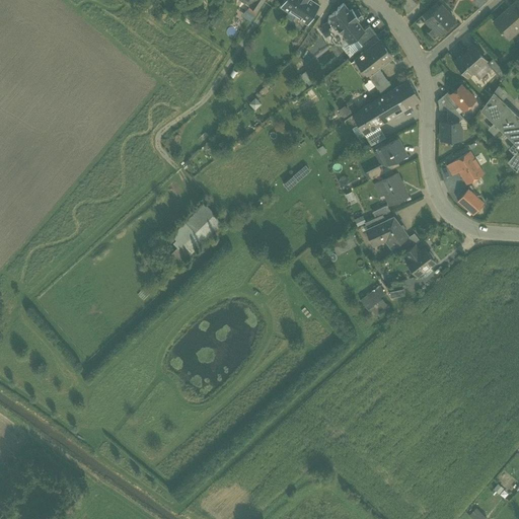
[(264,0),(238,0),(245,5),(242,9),(250,12),(247,20),(250,21),(264,0)]
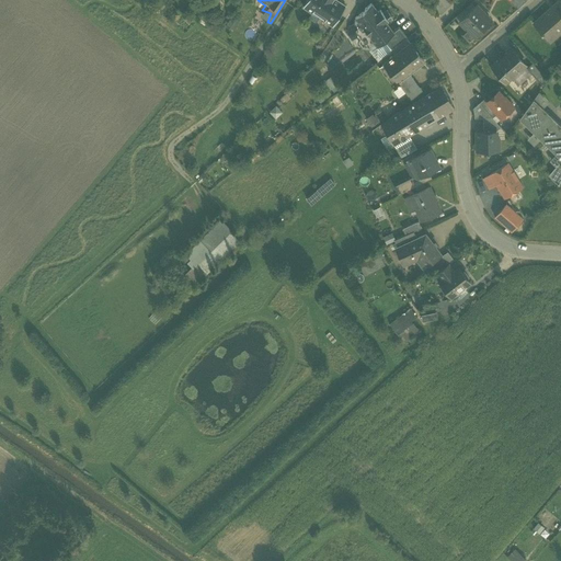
[(306,0),(302,6),(312,12),(319,16),(333,25),(341,13),(345,6),(340,1),(338,0),(306,0)]
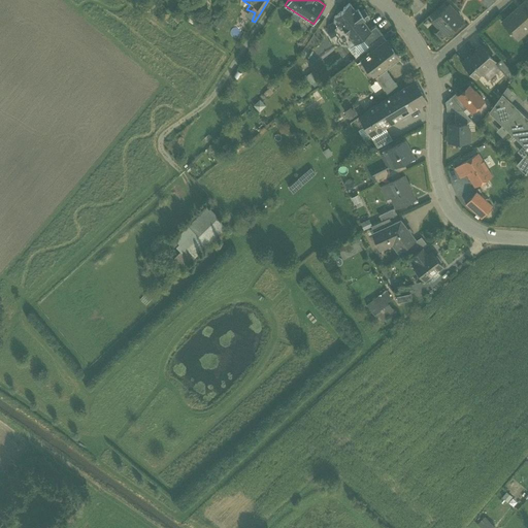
[(334,0),(319,0),(320,1),(325,5),(321,12),(326,15),(335,0),(334,0)]
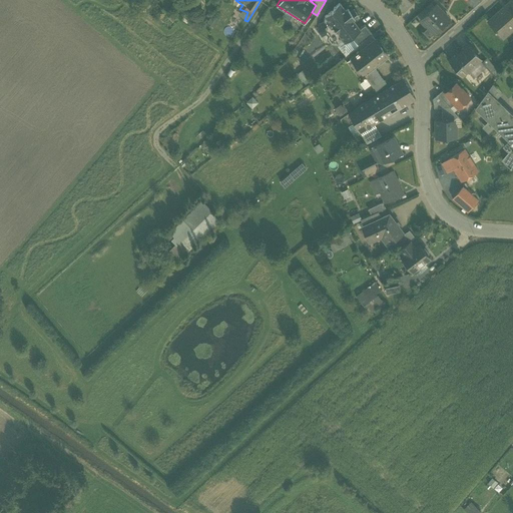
[(512,2),(512,1),(489,23),(504,39),(512,30),(512,2)]
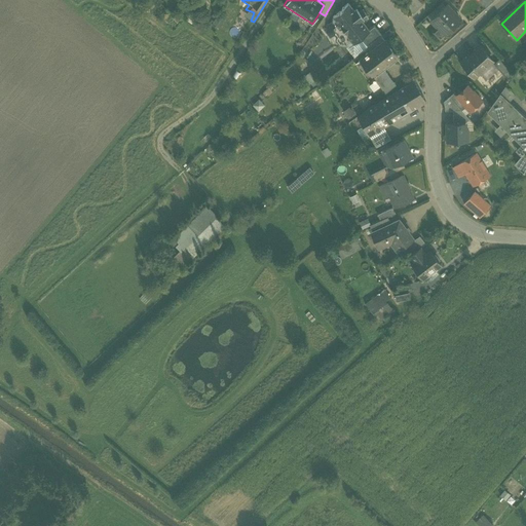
[(353,11),(347,3),(342,8),(342,9),(333,16),(333,17),(332,19),(332,23),(328,25),(327,25),(326,33),(329,37),(334,33),(337,37),(340,38),(342,40),(341,43),(343,45),(347,46),(352,42),(353,44),(361,39),(370,32),(368,30),(362,22),(359,17),(361,15),(359,12),(357,9),(353,11)]
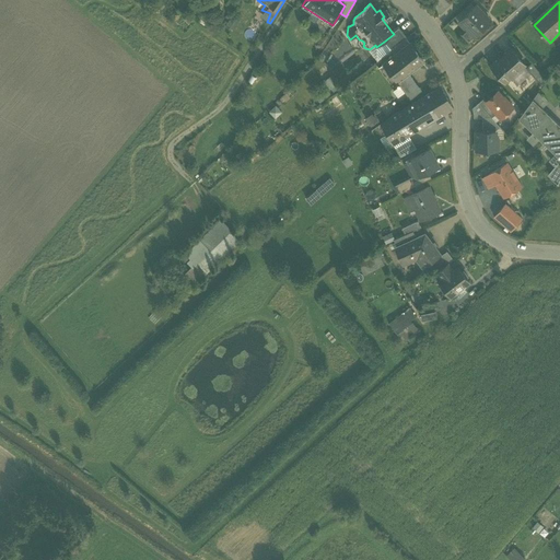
[(459,35),(468,43),(489,22),(474,7),(457,22),(464,30),(459,35)]
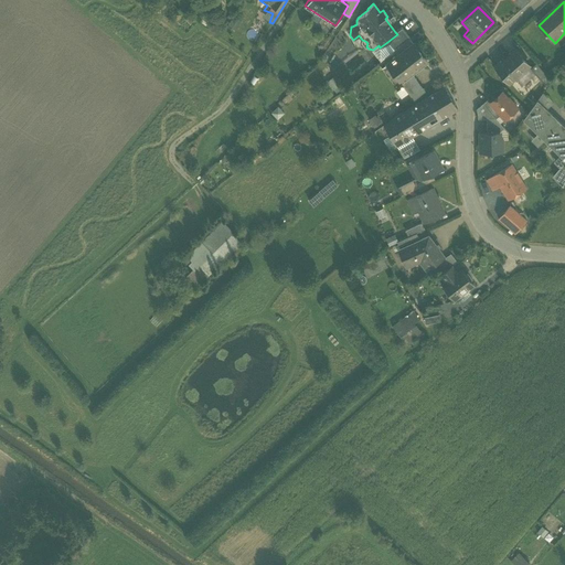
[(273,13),(264,10),(258,8),(249,28),(264,34),(269,22),(273,13)]
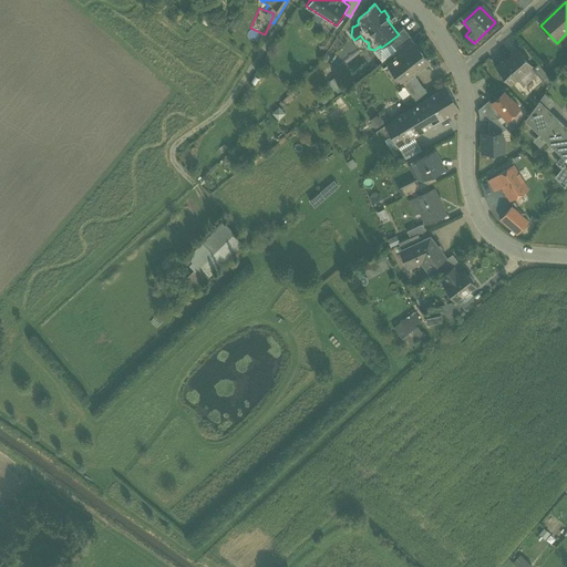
[(387,19),(390,23),(397,18),(391,11),(387,13),(389,17),(387,19)]
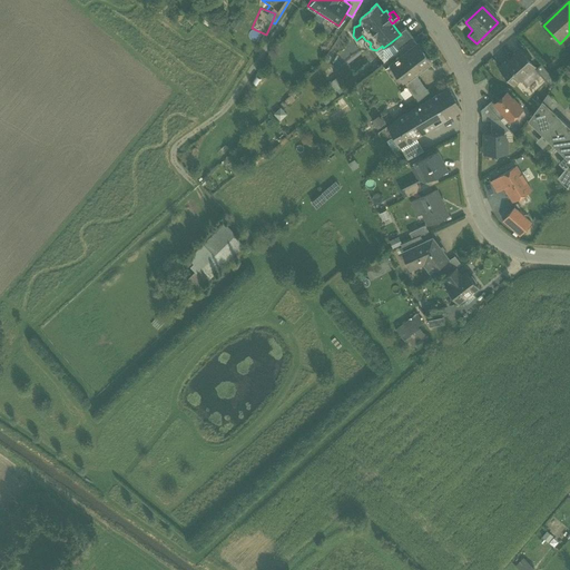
[(324,17),(317,12),(313,18),(321,23),(324,17)]
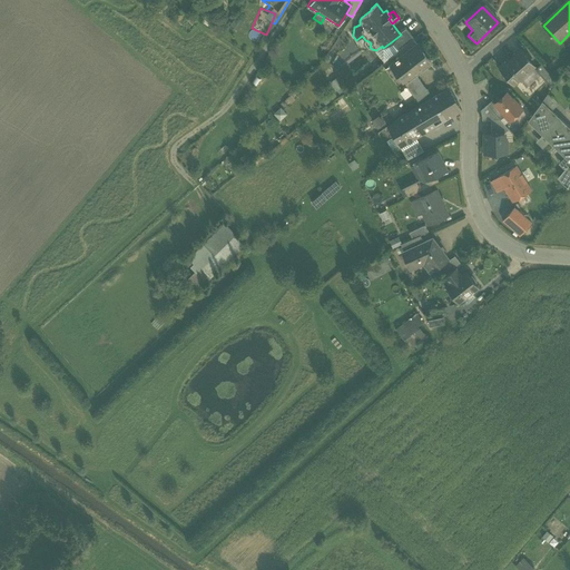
[(229,27),(236,31),(243,22),(236,18),(229,27)]
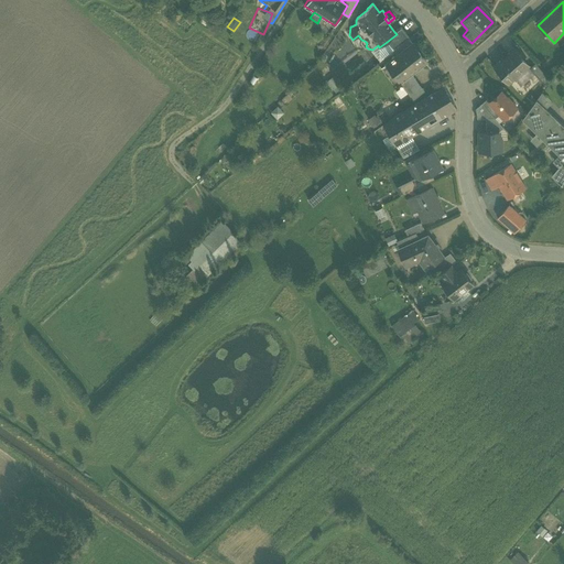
[(401,28),(394,32),(397,34),(387,42),(393,51),(409,39),(401,28)]
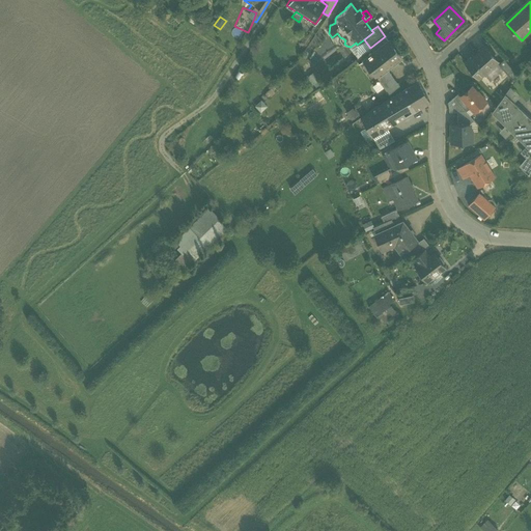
[(374,53),(389,42),(385,36),(370,48),(374,53)]
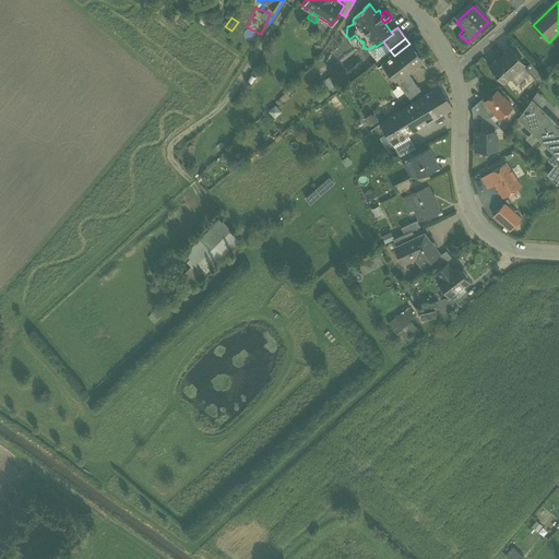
[(423,61),(409,44),(394,56),(391,58),(390,56),(388,58),(389,60),(385,62),(399,80),(423,61)]
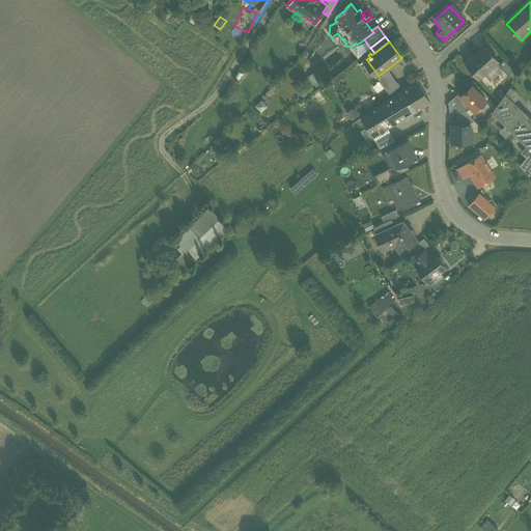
[(483,47),(466,62),(470,67),(475,74),(479,78),(486,72),(497,62),(483,47)]
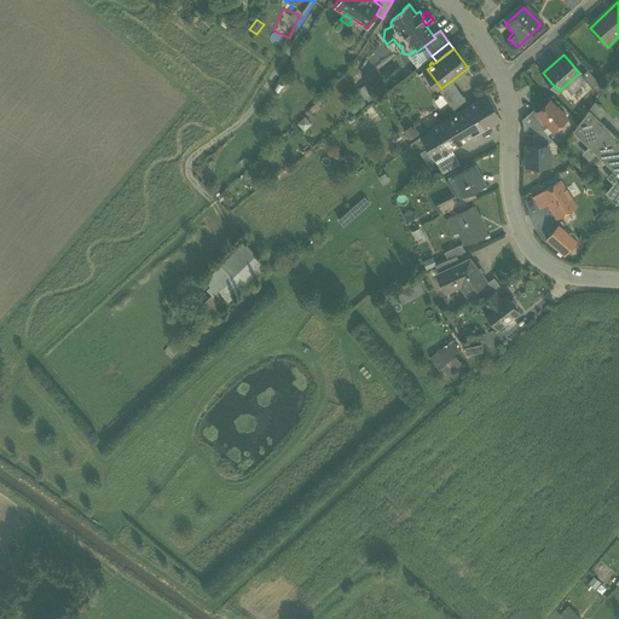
[(579,73),(567,84),(578,97),(596,80),(588,69),(580,75),(579,73)]
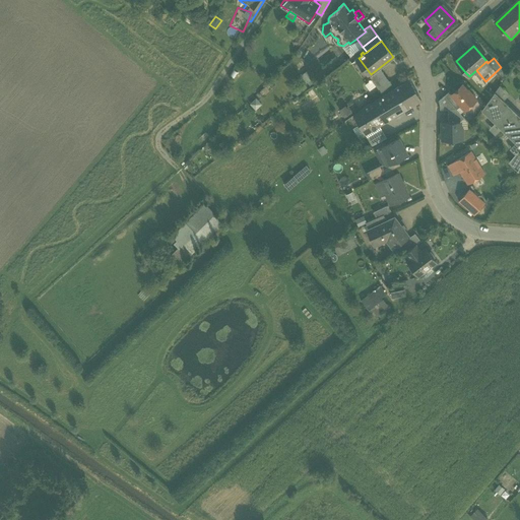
[(370,78),(381,91),(391,83),(381,70),(370,78)]
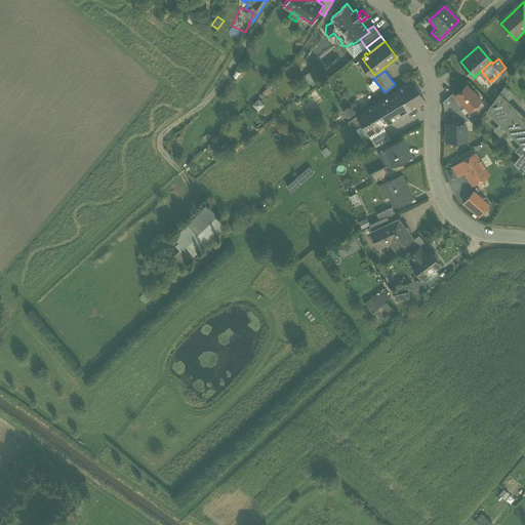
[(412,80),(388,95),(400,116),(425,102),(412,80)]
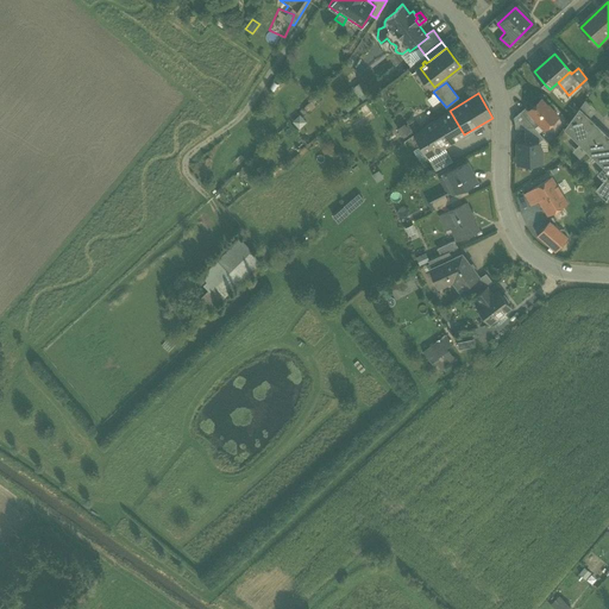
[(528,110),(528,111),(539,124),(544,129),(557,117),(548,106),(546,106),(541,100),(528,110)]
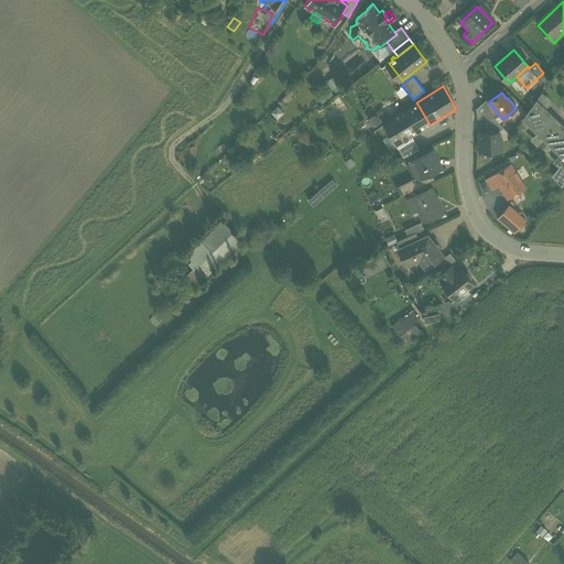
[(537,100),(545,109),(551,102),(541,93),(537,100)]
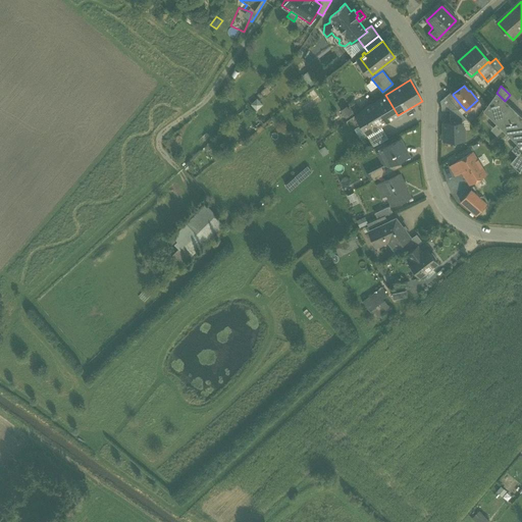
[(446,96),(458,110),(462,106),(453,95),(453,94),(451,91),(446,96)]
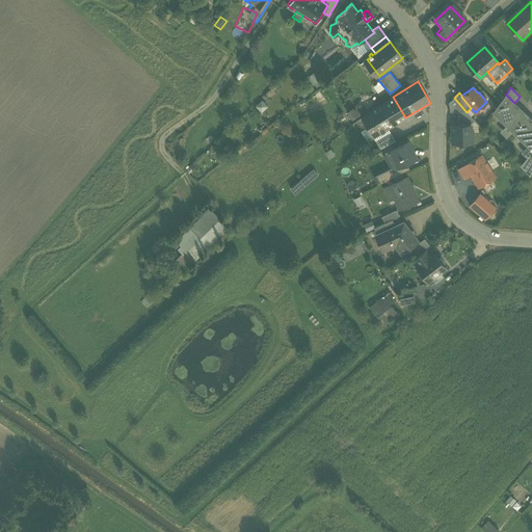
[(531,120),(514,103),(506,95),(493,112),(531,151),(531,120)]
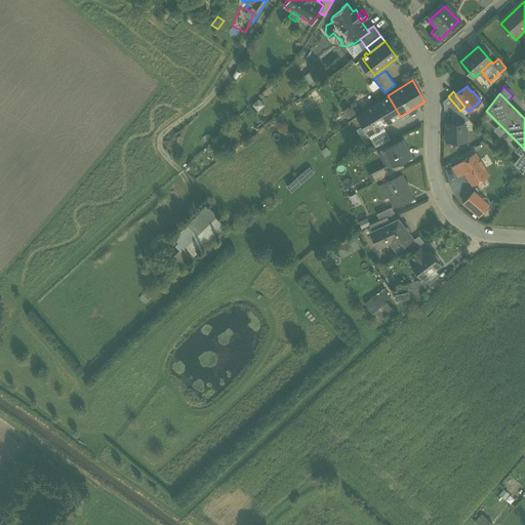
[(389,123),(400,116),(388,95),(376,102),(389,123)]
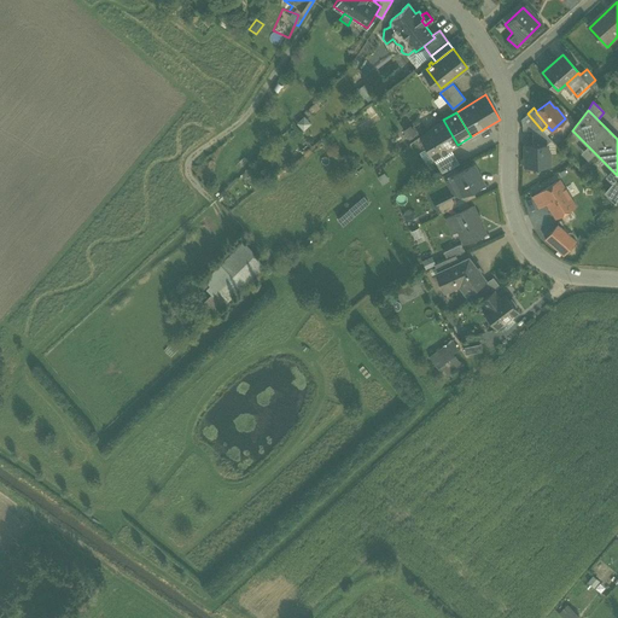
[(547,153),(549,152),(555,152),(555,146),(551,140),(542,130),(528,114),(520,118),(523,130),(531,130),(531,145),(547,145),(547,153)]
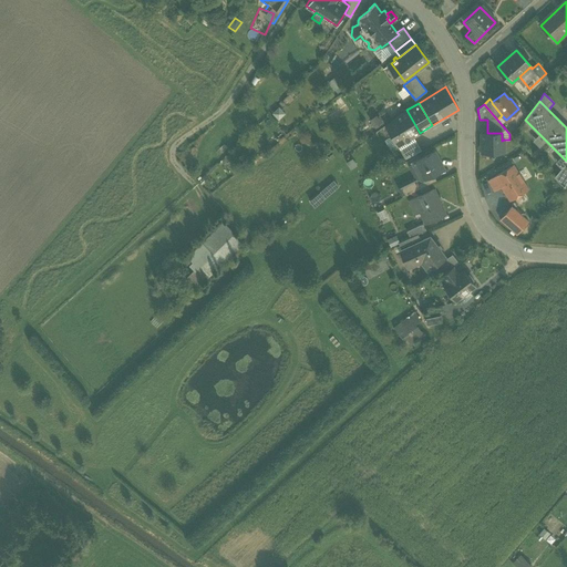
[(286,114),(279,107),(271,114),(278,121),(286,114)]
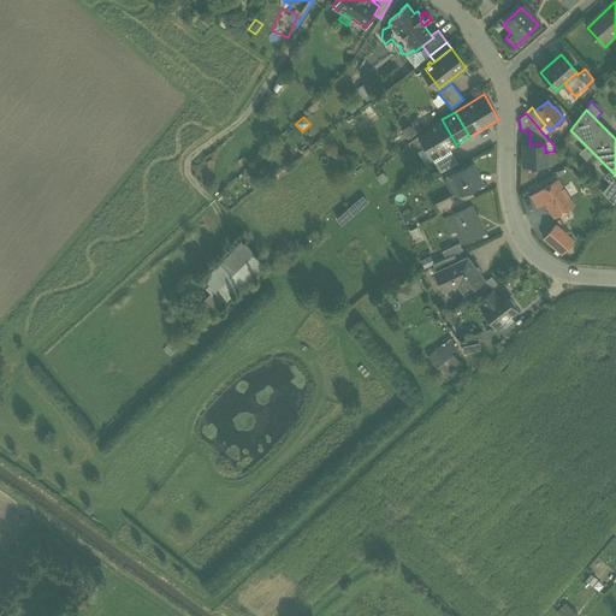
[(432,159),(456,144),(442,119),(434,124),(418,136),(432,159)]
